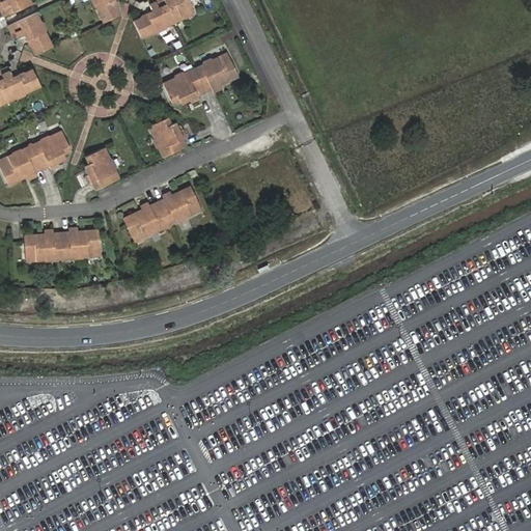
[(32,1),(31,0),(0,0),(0,7),(3,15),(32,1)]
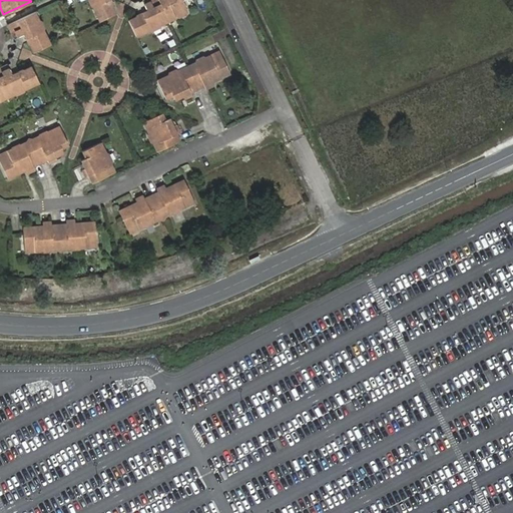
[(117,11),(112,0),(89,0),(99,20),(117,11)]
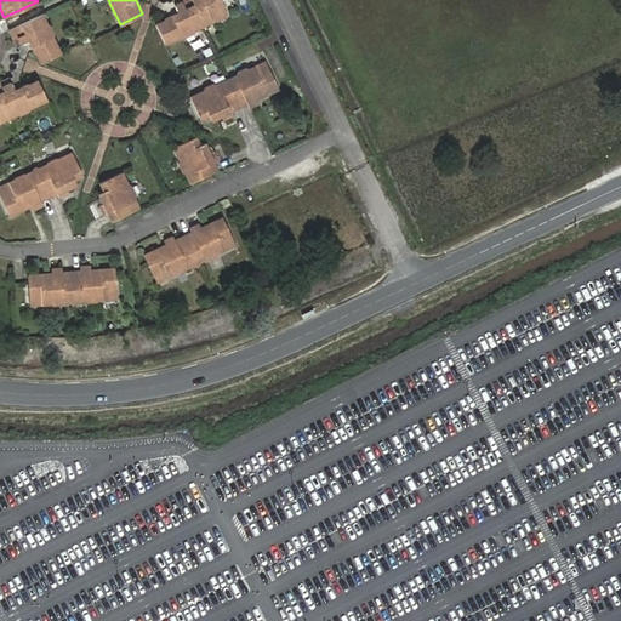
[(166,43),(231,15),(223,0),(193,0),(195,3),(187,6),(183,0),(181,0),(176,3),(180,10),(166,16),(166,18),(158,22),(166,43)]
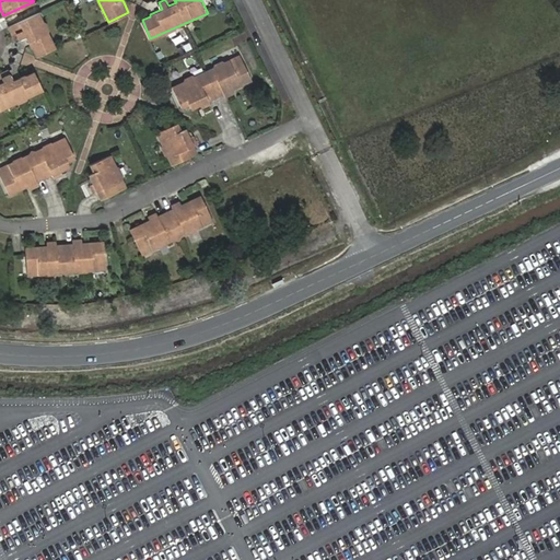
[(56,46),(41,12),(8,26),(14,41),(27,35),(36,55),(56,46)]
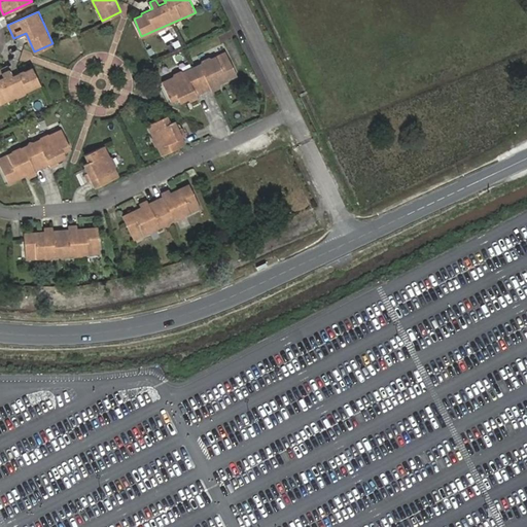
[(178,41),(172,43),(175,49),(181,46),(178,41)]
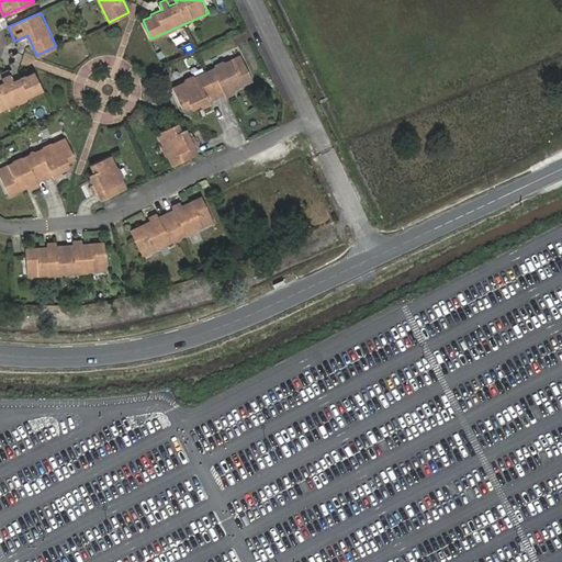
[(227,98),(235,93),(234,89),(236,88),(253,80),(240,55),(172,87),(183,109),(191,104),(193,110),(201,105),(202,105),(203,109),(212,104),(210,102),(226,94),(227,98)]
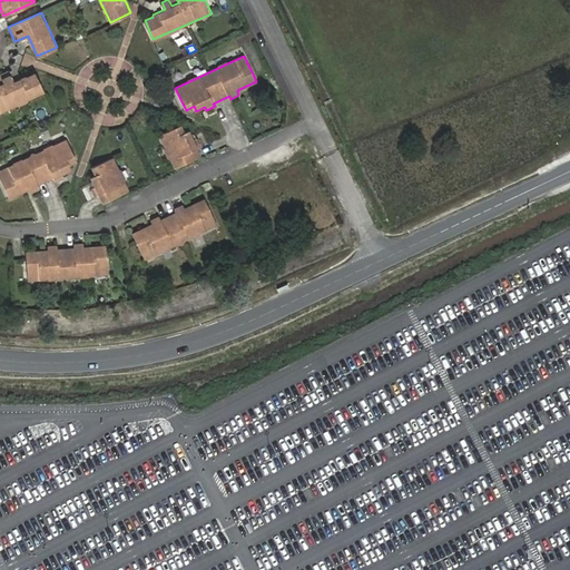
[(0,112),(45,92),(35,71),(26,76),(26,75),(13,80),(10,74),(1,78),(3,81),(0,82),(0,112)]
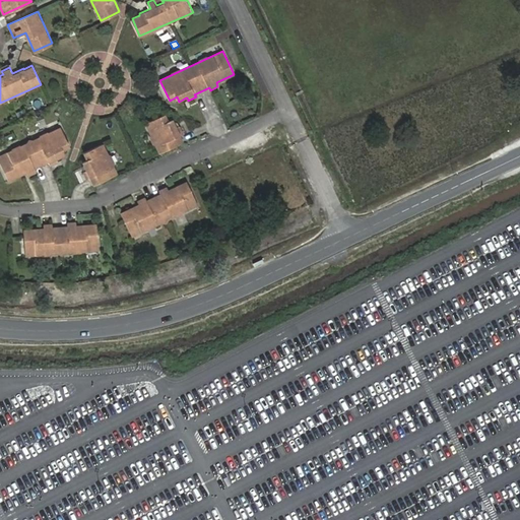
[(184,142),(181,135),(184,133),(180,125),(177,127),(173,119),(169,121),(166,114),(145,124),(159,153),(184,142)]
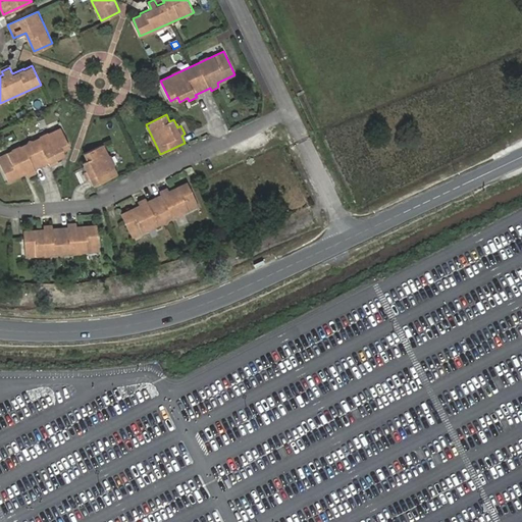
[(66,155),(64,150),(70,148),(60,127),(0,155),(0,162),(9,183),(25,174),(28,173),(30,176),(38,173),(36,169),(49,163),(51,166),(59,162),(57,159),(58,159),(66,155)]
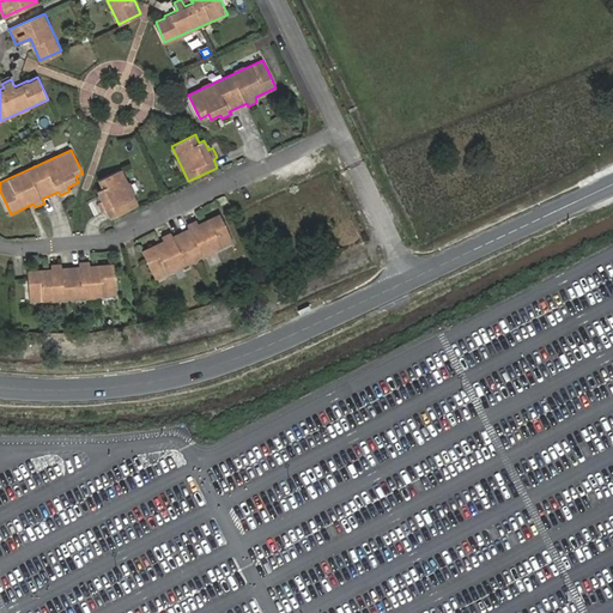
[(139,205),(122,169),(98,181),(102,188),(97,190),(102,200),(98,201),(103,212),(107,210),(110,218),(139,205)]
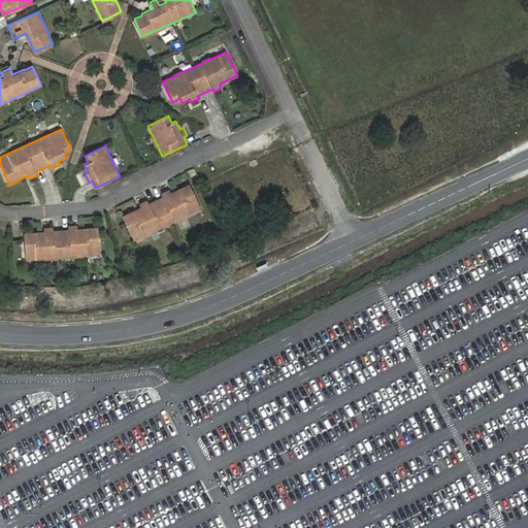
[(135,240),(201,208),(190,184),(171,193),(170,189),(162,193),(163,196),(150,203),(147,200),(139,204),(141,207),(123,216),(135,240)]
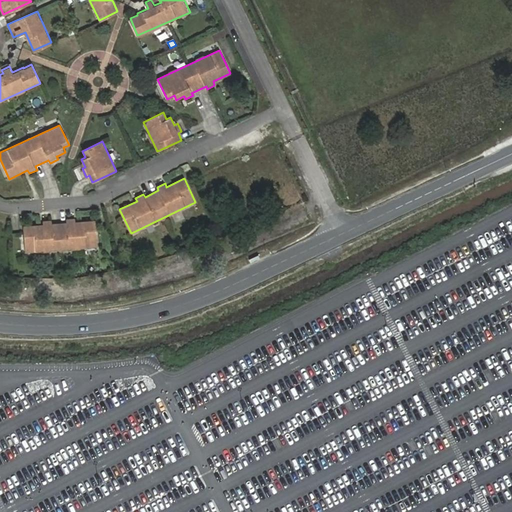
[(97,247),(95,220),(75,222),(75,218),(66,218),(67,223),(52,224),(51,220),(43,221),(43,224),(23,226),(25,252),(97,247)]
